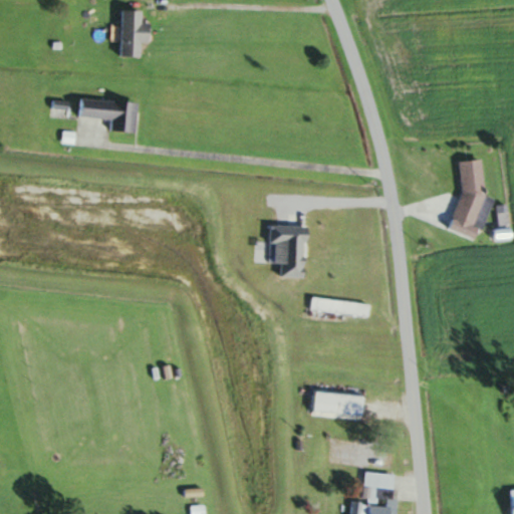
[(142,57),(142,42),(152,42),(153,23),(143,23),(144,11),(121,10),(120,57),(142,57)]
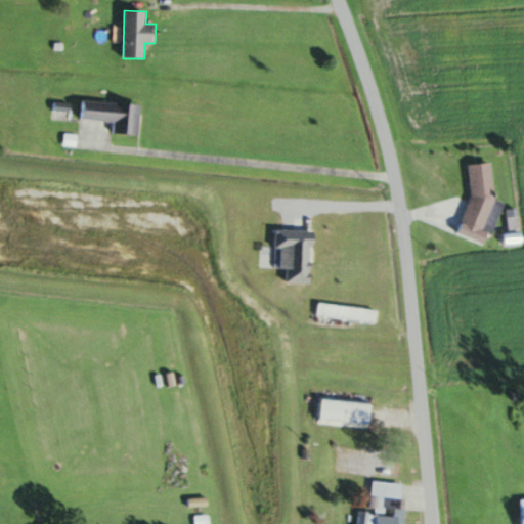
[(114,133),(139,135),(141,104),(81,100),(80,119),(115,122),(114,133)]
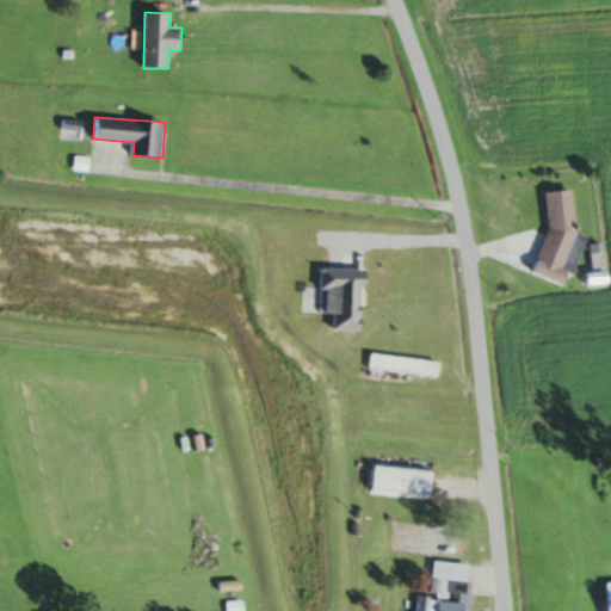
[(548,230),(537,267),(537,273),(569,284),(585,235),(575,232),(574,191),(547,191),(548,230)]
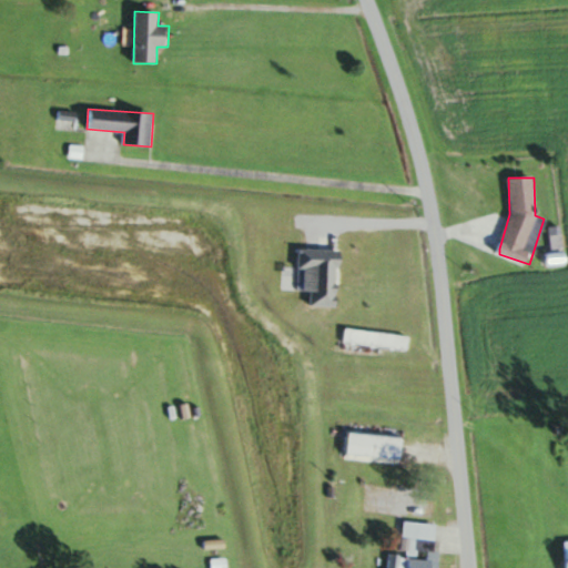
[(348,282),(352,260),(343,259),(338,280),(348,282)]
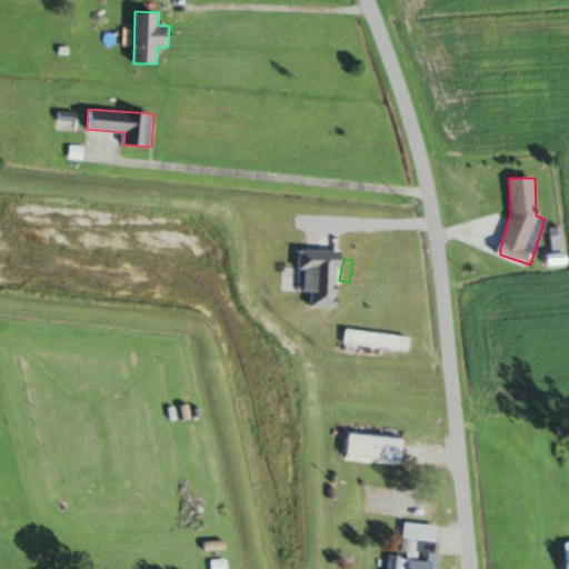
[(410,337),(345,329),(342,343),(408,351),(410,337)]
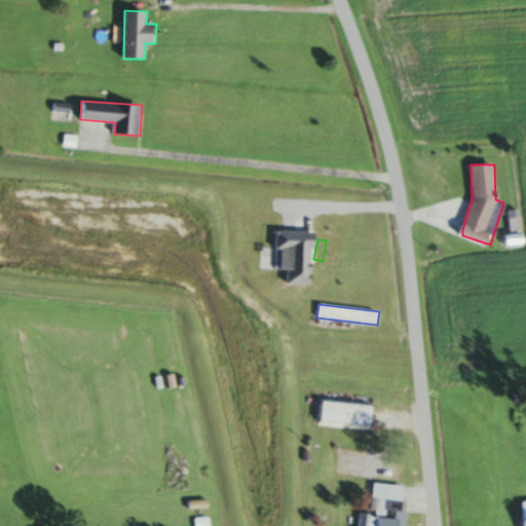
[(361,426),(363,404),(312,401),(311,422),(361,426)]
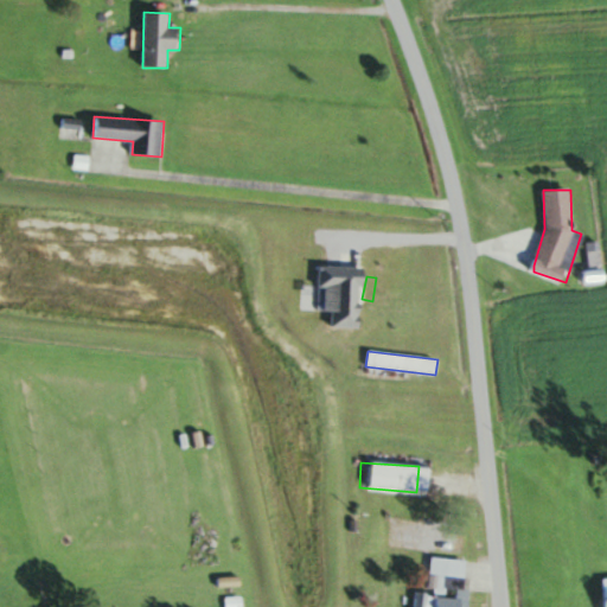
[(459,560),(422,557),(417,606),(457,606),(451,606),(451,599),(439,598),(440,577),(458,579),(459,560)]
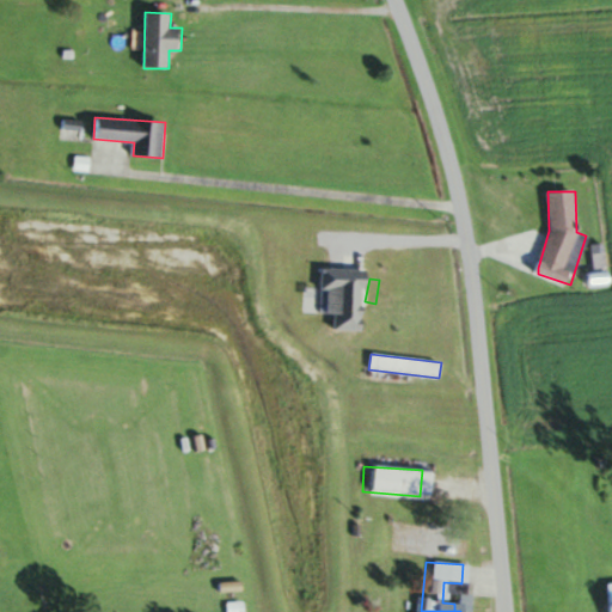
[(598,611),(611,611),(611,583),(595,586),(598,611)]
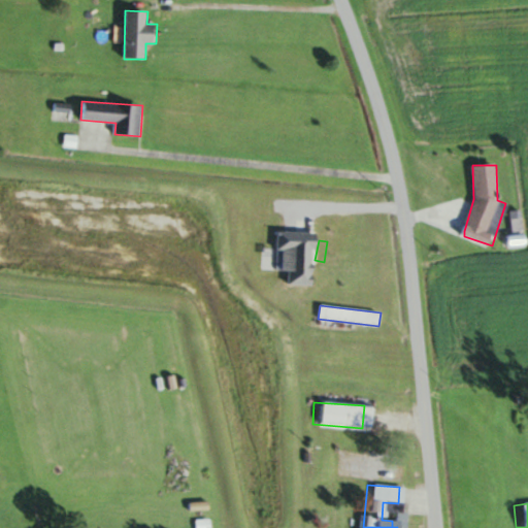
[(210,527),(210,519),(196,519),(196,527),(210,527)]
